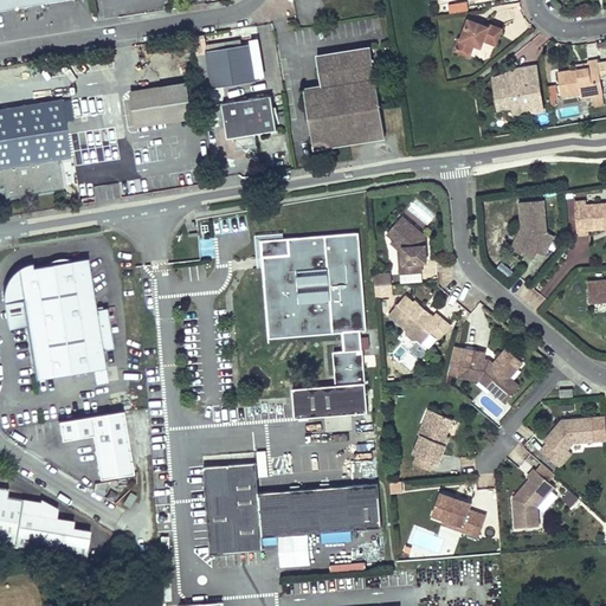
[(0,0),(0,11),(66,0),(0,0)]
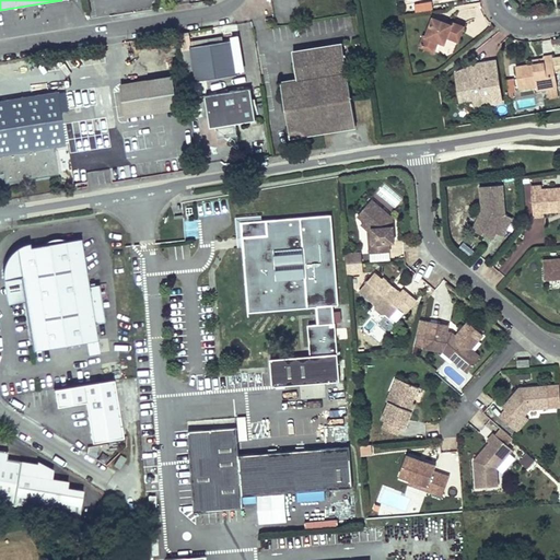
[(415,6),(417,12),(433,10),(432,2),(415,6)]
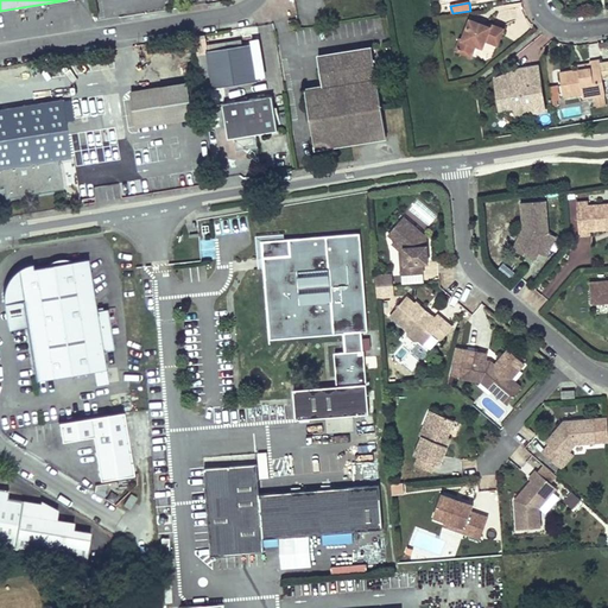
[(489,27),(470,19),(463,39),(461,38),(456,50),(472,56),(476,44),(482,48),(486,40),(498,45),(504,30),(491,25),(489,27)]
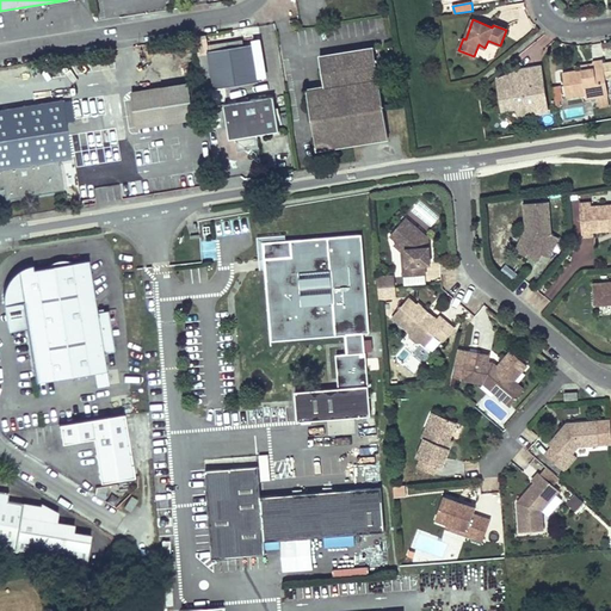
[(254,45),(198,55),(204,92),(260,82),(254,45)]
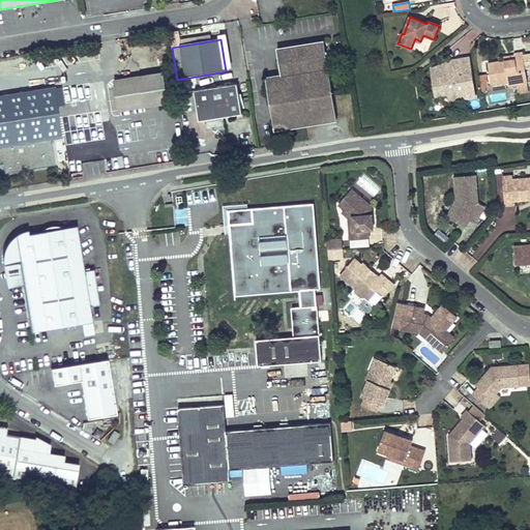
[(281,74),(266,77),(274,130),(337,120),(324,39),(276,48),(281,74)]
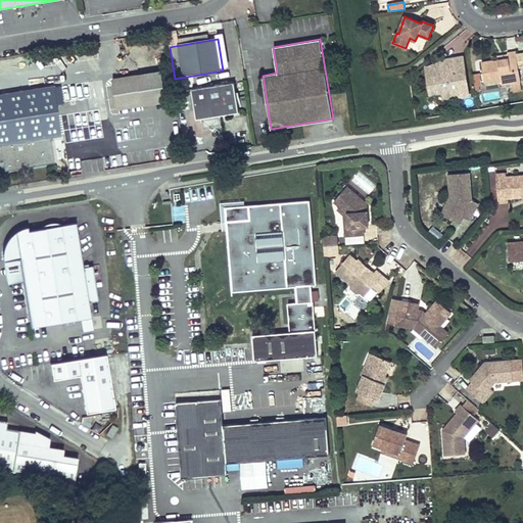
[(508,57),(481,61),(484,84),(501,81),(502,86),(512,84),(521,82),(519,67),(516,53),(516,51),(507,52),(508,57)]
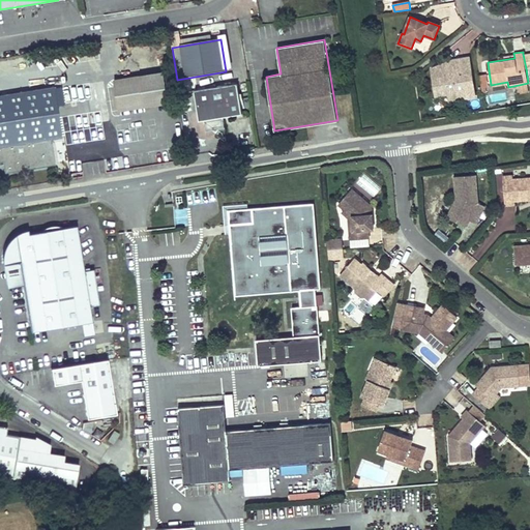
[(447,94),(448,102),(468,99),(468,97),(476,96),(470,56),(452,58),(430,67),(435,96),(447,94)]
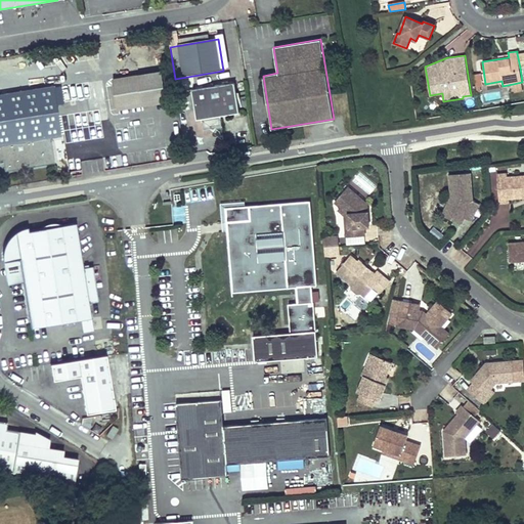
[(113,79),(118,110),(167,101),(162,71),(113,79)]
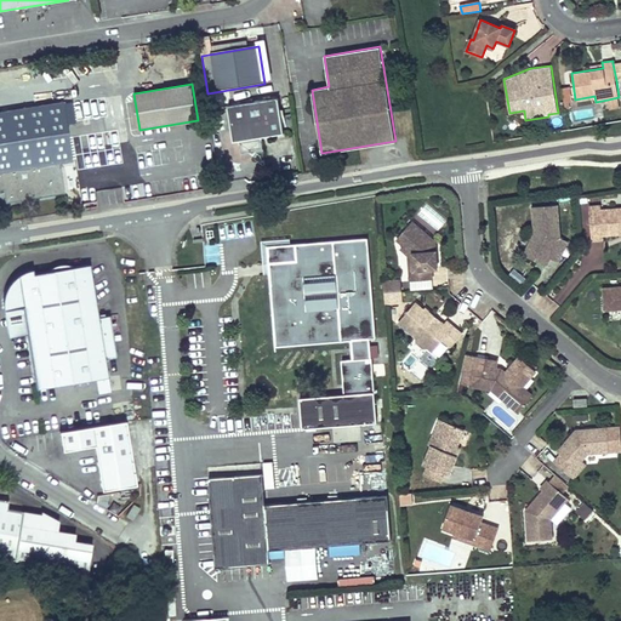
[(571,101),(569,86),(562,87),(565,109),(570,108),(569,102),(571,101)]
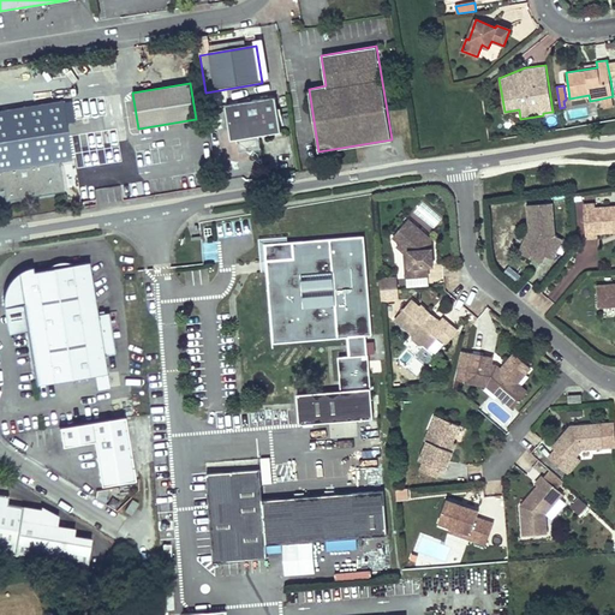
[(614,107),(613,96),(602,99),(604,108),(614,107)]
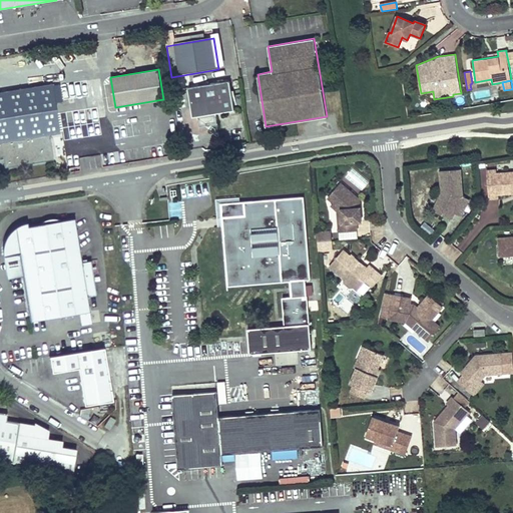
[(230,82),(188,89),(193,116),(198,116),(200,127),(206,126),(210,129),(213,125),(218,124),(217,113),(235,110),(230,82)]
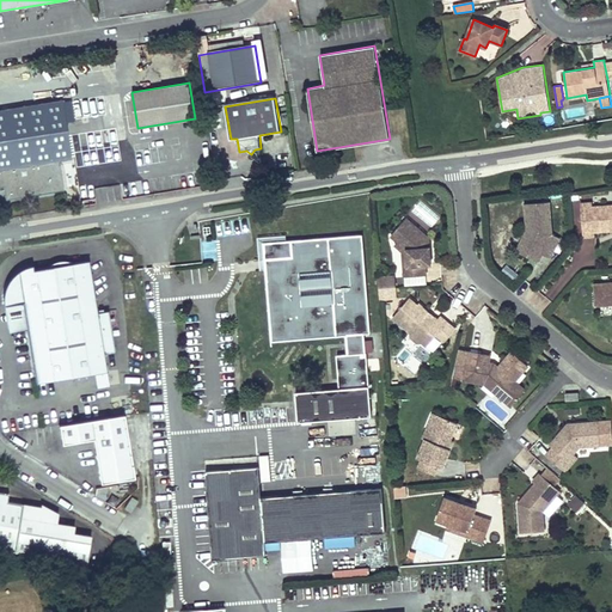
[(62,99),(0,109),(0,187),(4,187),(6,200),(63,190),(59,160),(72,158),(66,122),(74,121),(71,101),(62,102),(62,99)]
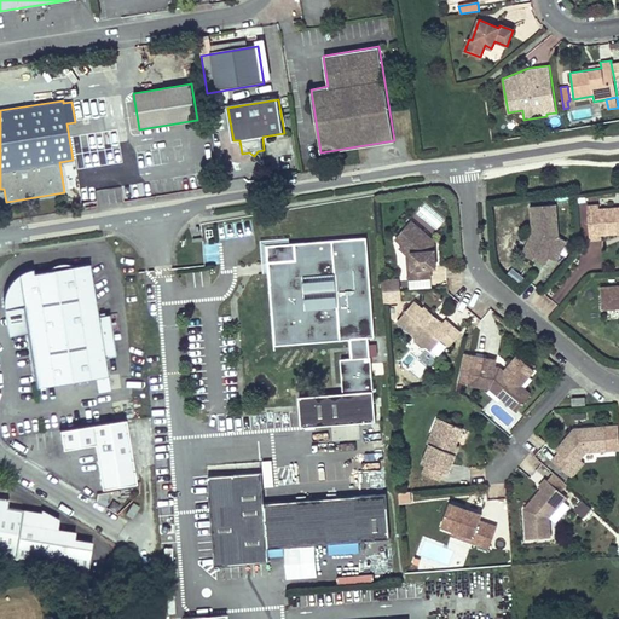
[(551,202),(526,204),(528,230),(531,230),(532,235),(525,247),(543,255),(551,259),(561,239),(554,235),(551,202)]
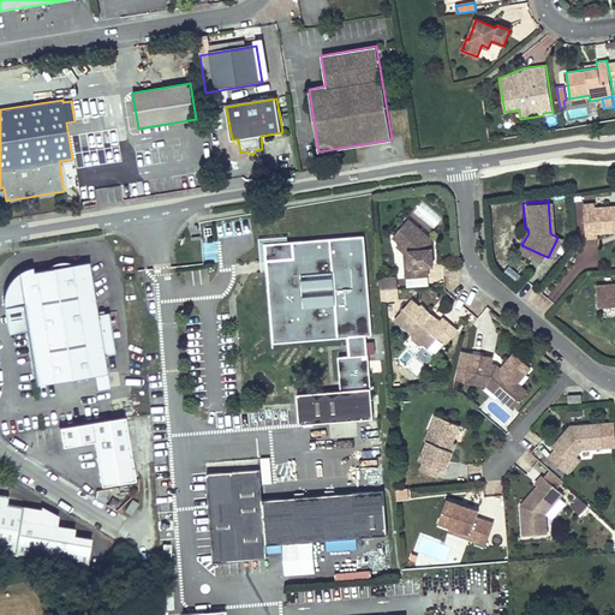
[(591,201),(579,202),(580,236),(592,234),(592,231),(614,228),(614,204),(591,206),(591,201)]
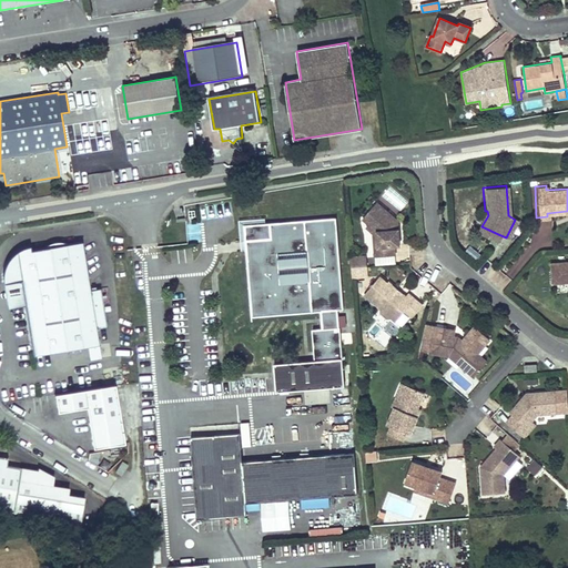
[(372,244),(373,254),(393,253),(392,243),(397,243),(396,224),(392,224),(391,217),(393,216),(375,200),(361,215),(367,222),(375,229),(376,244),(372,244)]
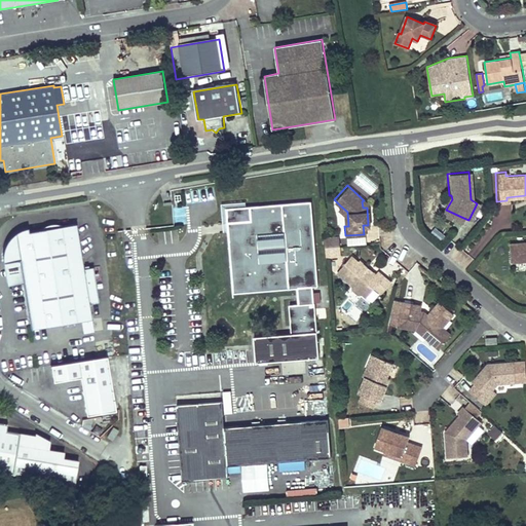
[(451,195),(449,195),(441,213),(459,222),(461,217),(446,210),(452,199),(451,195)]
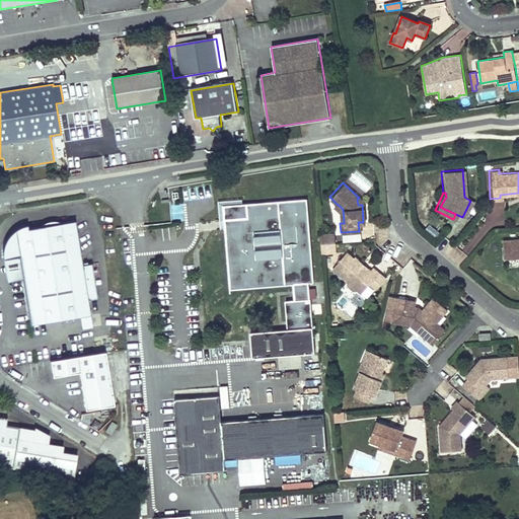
[(305,200),(221,206),(227,289),(291,285),(292,301),(283,302),(285,330),(247,334),(249,358),(312,353),(308,300),(307,300),(306,283),(311,283),(305,200)]
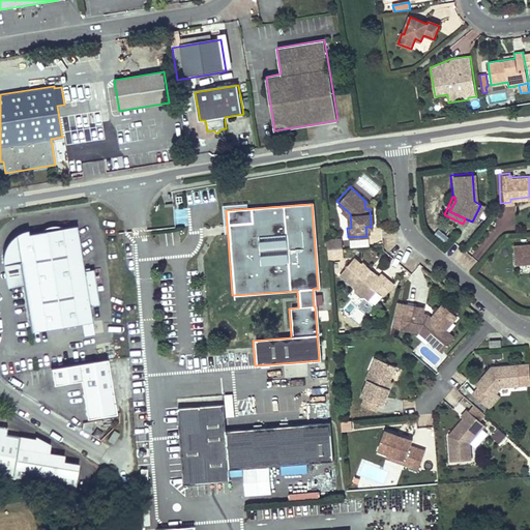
[(497,228),(514,229),(516,206),(506,205),(505,218),(497,218),(497,228)]
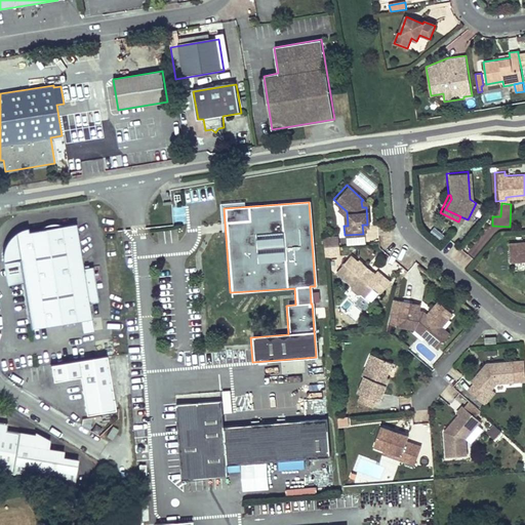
[(342,212),(344,226),(348,226),(347,211),(339,205),(336,207),(342,212)]
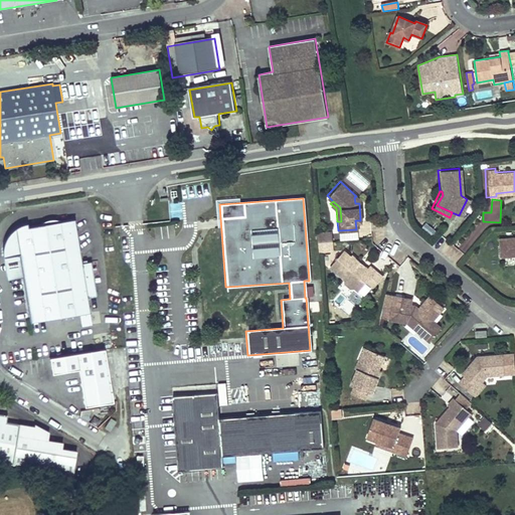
[(181,202),(170,202),(170,217),(181,217),(181,202)]
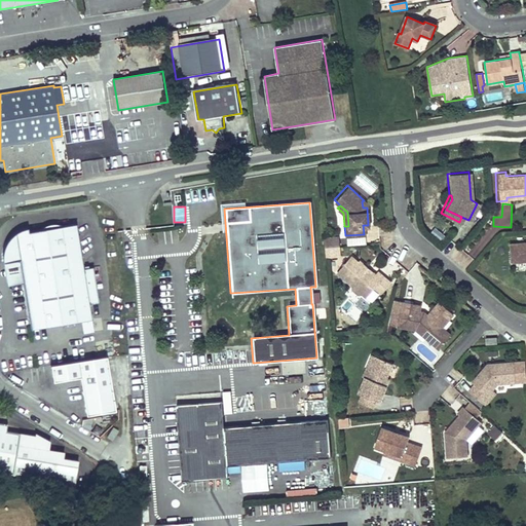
[(75,224),(28,232),(27,228),(21,230),(15,233),(10,236),(7,241),(3,248),(2,258),(2,262),(19,260),(23,284),(30,329),(80,321),(90,318),(88,304),(98,302),(91,267),(82,268),(75,224)]
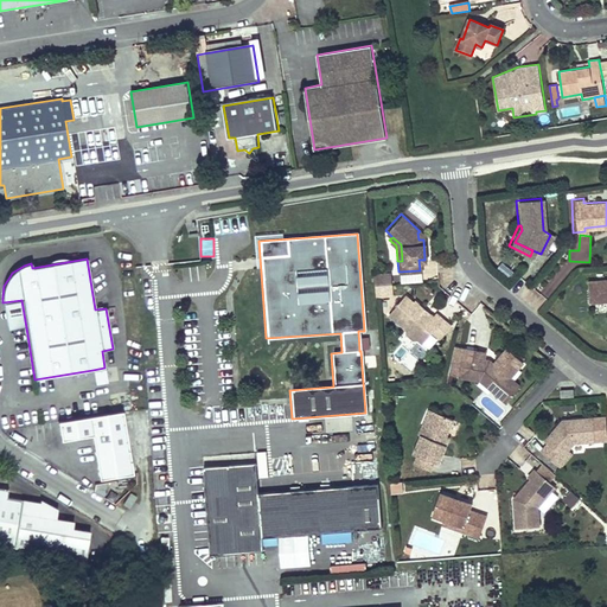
[(420,270),(398,272),(398,280),(421,279),(420,270)]
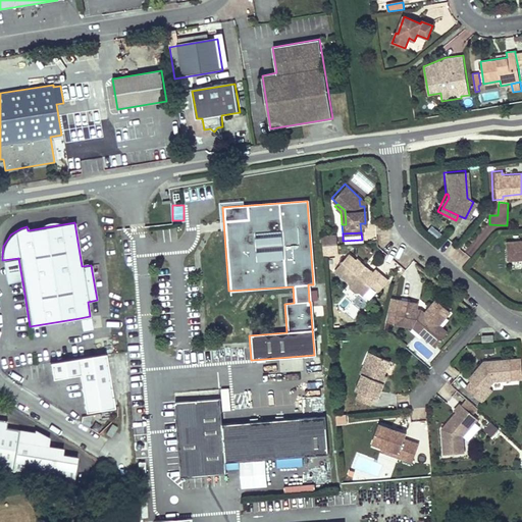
[(336,236),(326,237),(327,246),(336,245),(336,236)]
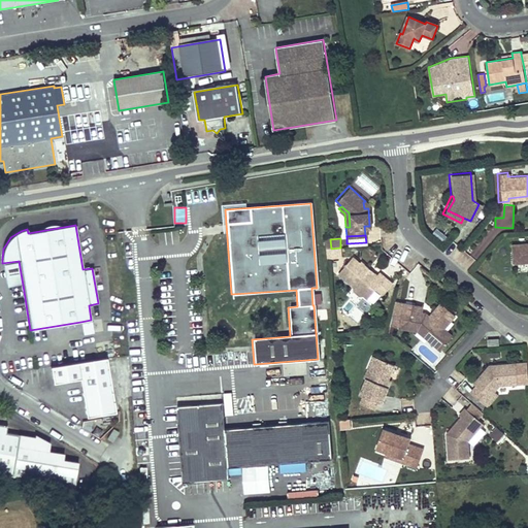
[(527,241),(515,243),(516,261),(527,260),(527,241)]
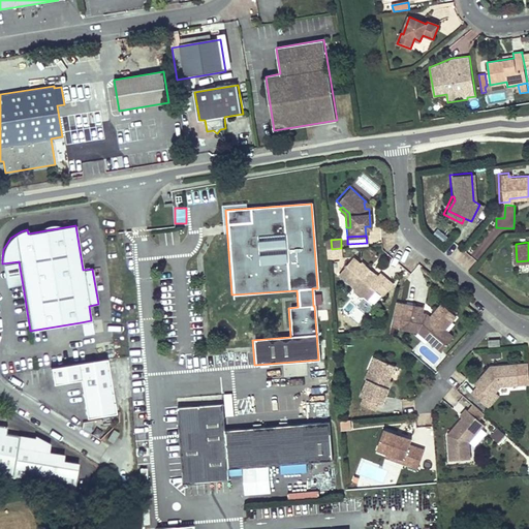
[(332,249),(332,257),(342,256),(341,248),(332,249)]
